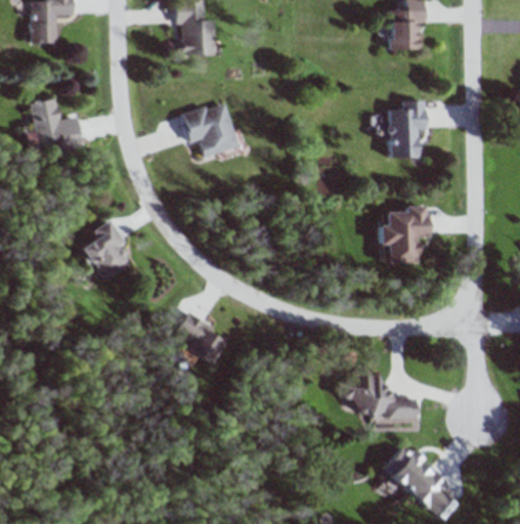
[(73,0),(52,0),(30,0),(31,44),(57,44),(57,15),(74,15),(73,0)]
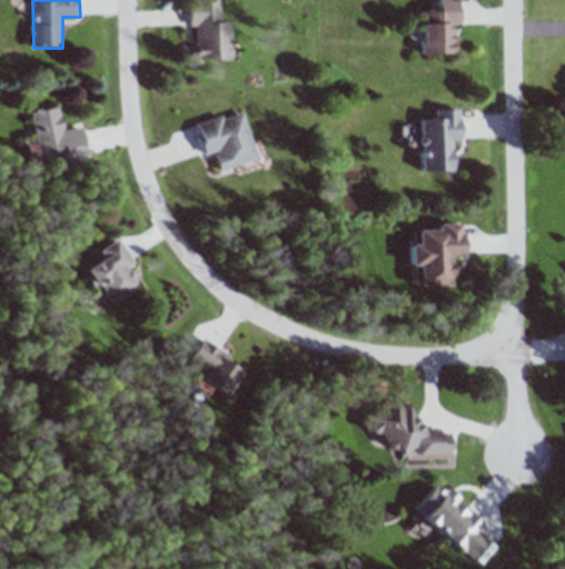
[(235,60),(235,22),(224,22),(222,0),(192,0),(192,60),(235,60)]
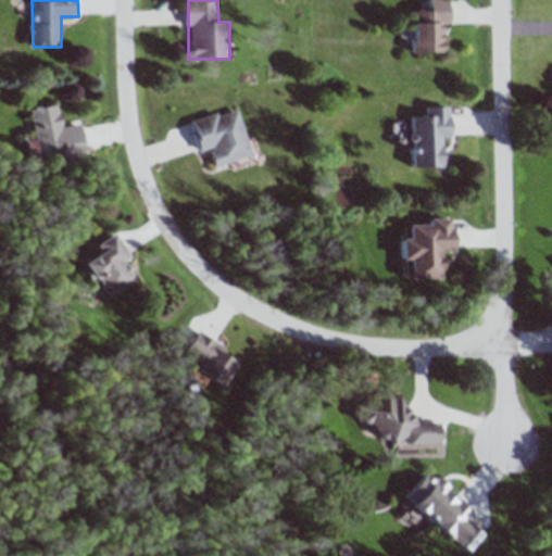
[(451,0),(428,0),(429,8),(413,8),(412,51),(441,52),(442,29),(451,29),(451,0)]
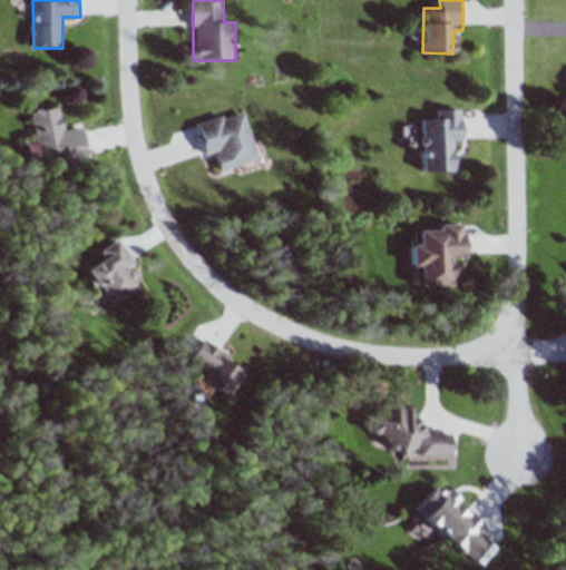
[(85,126),(66,129),(61,107),(32,111),(40,158),(66,154),(67,165),(90,161),(85,126)]
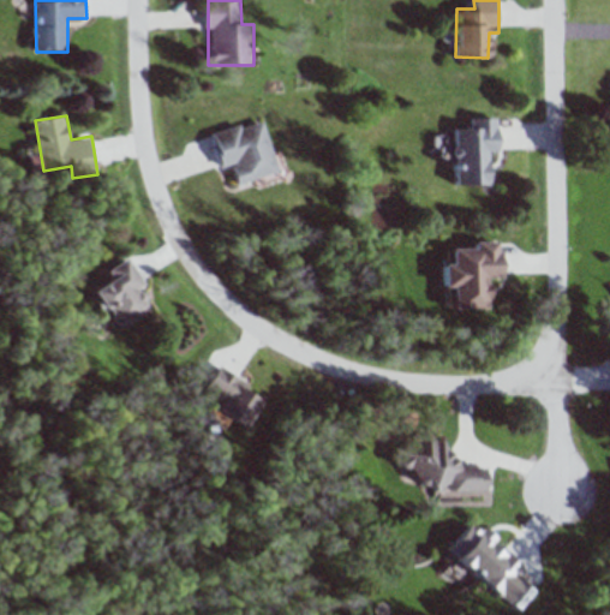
[(213,132),(223,172),(237,168),(240,184),(281,172),(267,118),(213,132)]
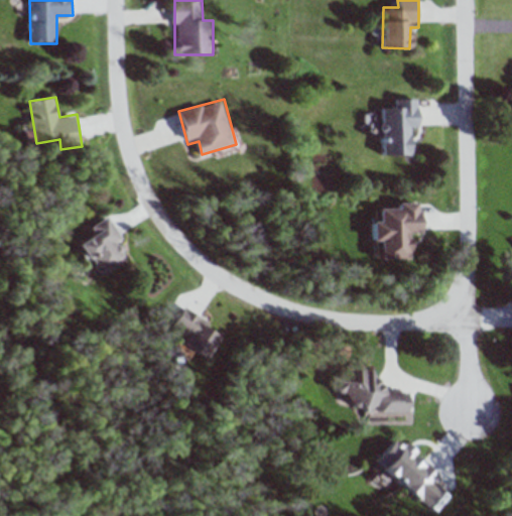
[(394,99),(394,109),(382,109),(382,155),(410,155),(410,129),(420,129),(420,99),(394,99)]
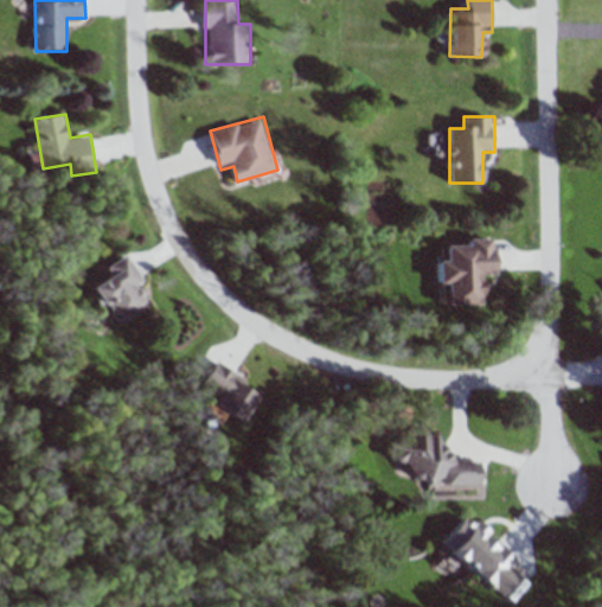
[(498,274),(498,238),(468,238),(468,246),(440,246),(440,304),(482,305),(484,274),(498,274)]
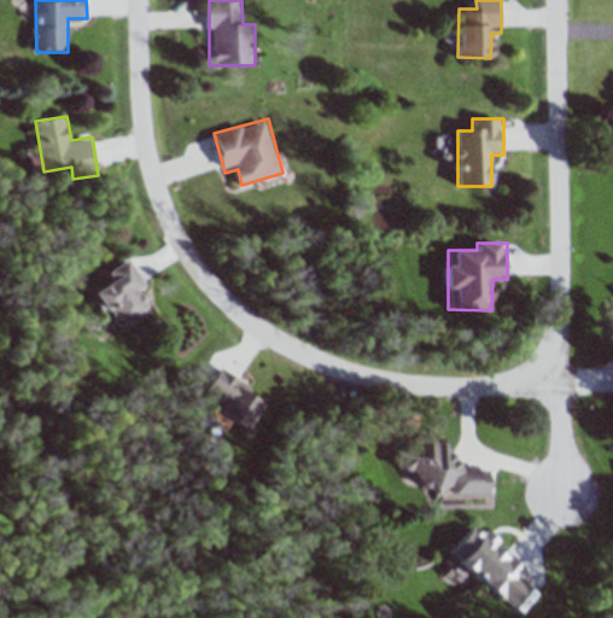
[(128,260),(110,272),(116,281),(94,293),(118,333),(158,309),(128,260)]
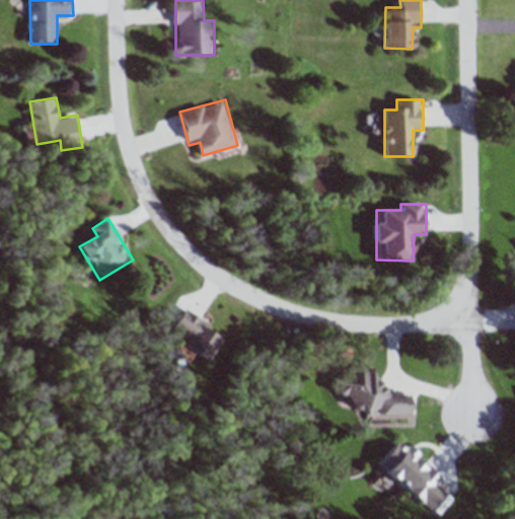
[(209,361),(225,335),(186,309),(173,327),(191,339),(186,347),(209,361)]
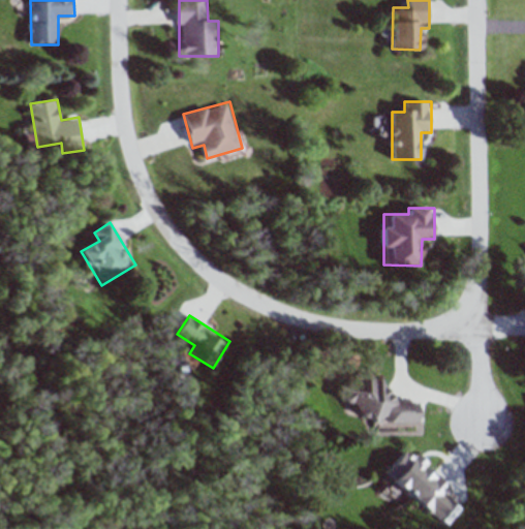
[(422,421),(421,401),(390,401),(390,378),(349,379),(349,422),(422,421)]
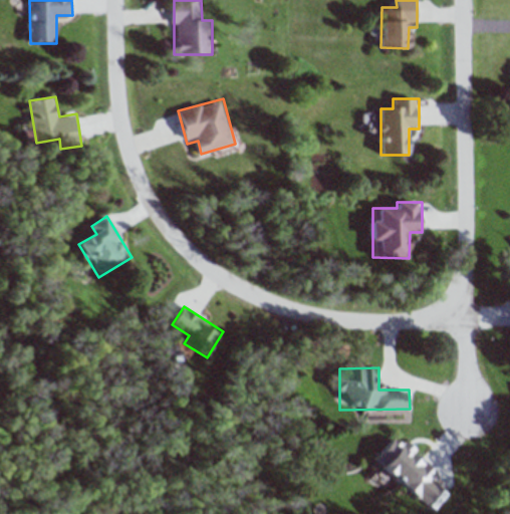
[(433,512),(450,493),(436,481),(441,475),(396,436),(374,461),(433,512)]
